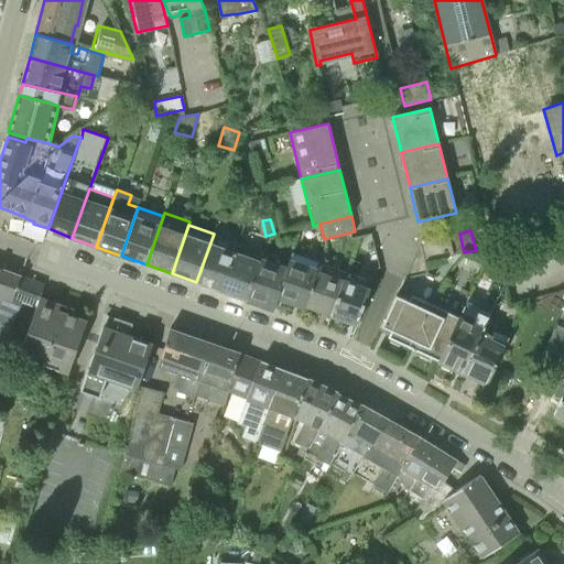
[(196,282),(221,291),(238,242),(214,234),(196,282)]
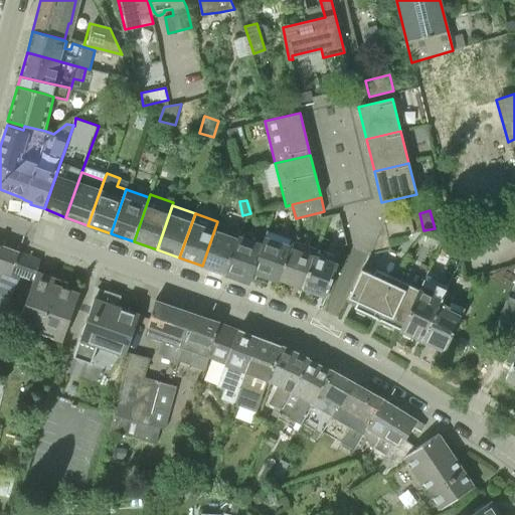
[(413,233),(423,230),(419,213),(409,215),(413,233)]
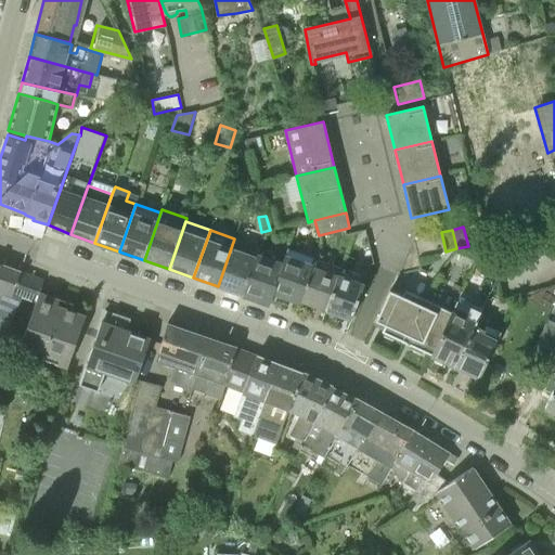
[(418,258),(446,252),(441,232),(421,237),(418,237),(417,235),(414,236),(412,242),(403,260),(396,275),(421,270),(418,258)]
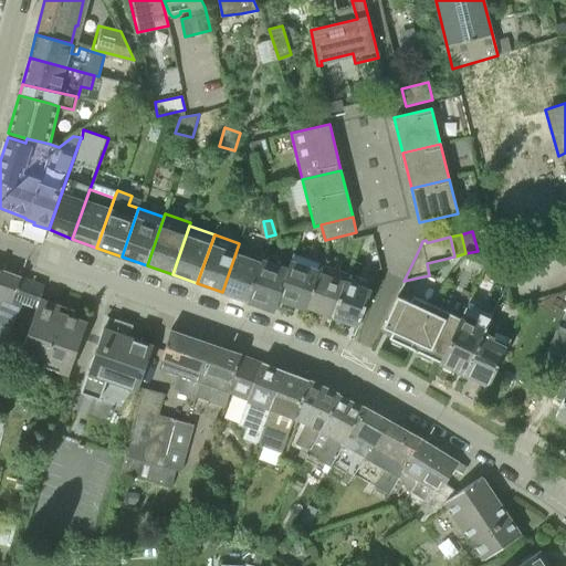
[(248,300),(264,253),(264,252),(239,243),(222,292),(247,301),(248,300)]
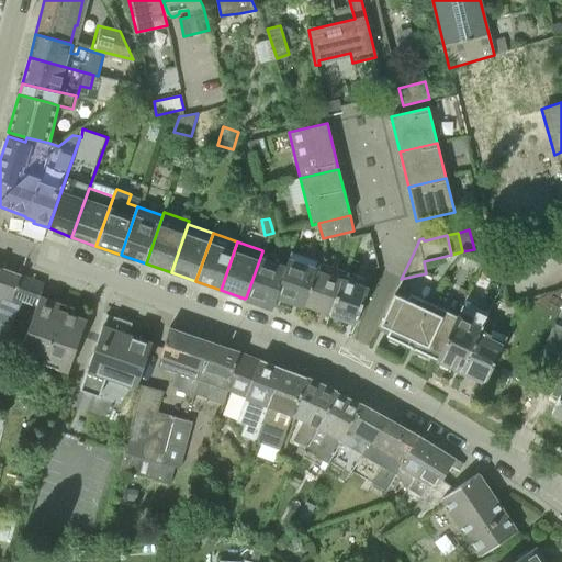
[(273,307),(278,295),(288,260),(262,251),(246,298),(273,307)]
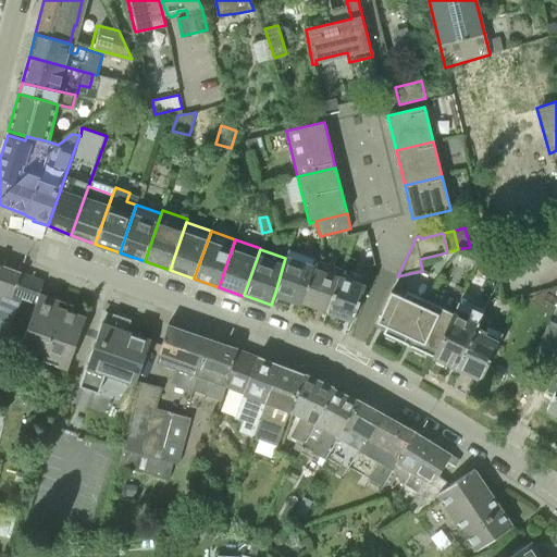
[(275,293),(300,302),(316,259),(288,249),(285,258),(275,293)]
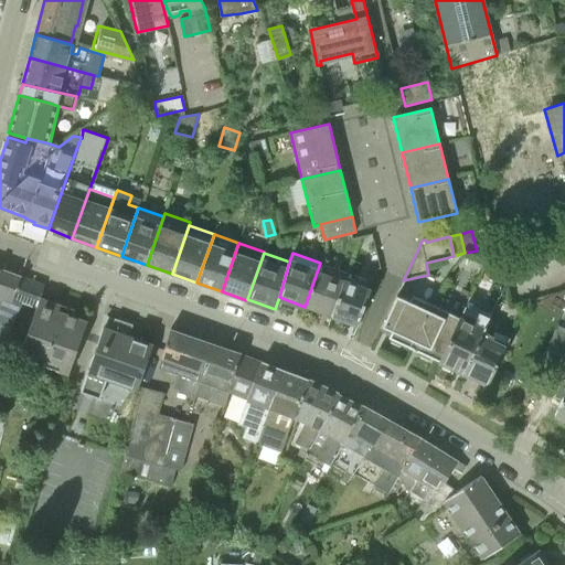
[(305,307),(332,317),(348,273),(320,263),(305,307)]
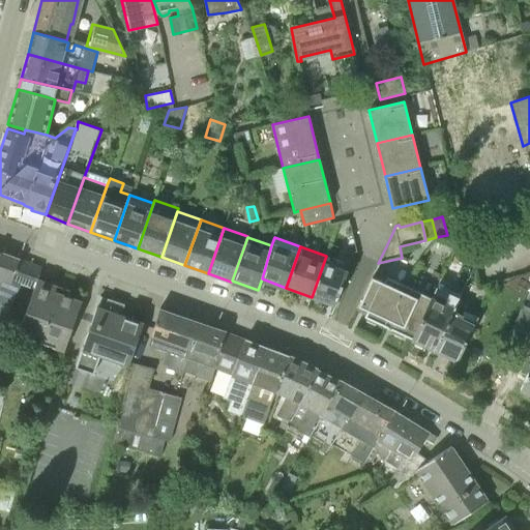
[(11,284),(12,282),(20,260),(0,253),(0,299),(6,282),(11,284)]
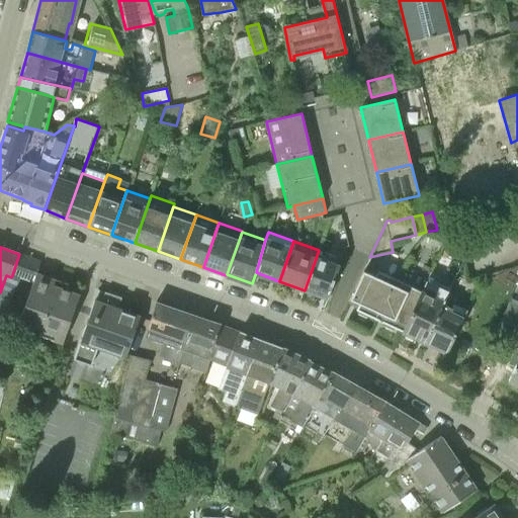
[(305,290),(328,298),(342,258),(319,250),(305,290)]
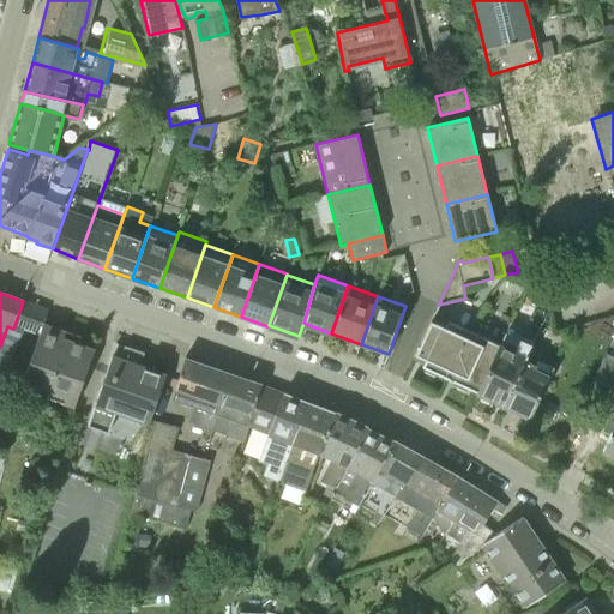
[(23,301),(14,326),(40,335),(22,386),(32,390),(31,392),(64,403),(62,404),(74,409),(95,350),(79,344),(82,337),(43,324),(48,309),(23,301)]
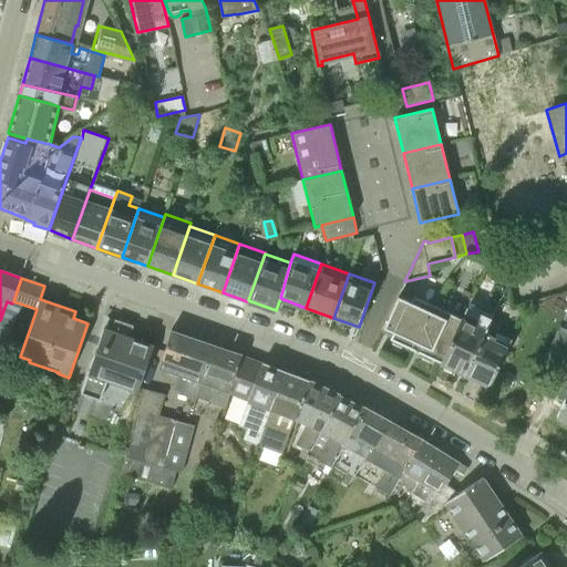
[(411,349),(429,310),(432,305),(413,296),(411,302),(398,296),(383,328),(393,332),(390,339),(411,349)]
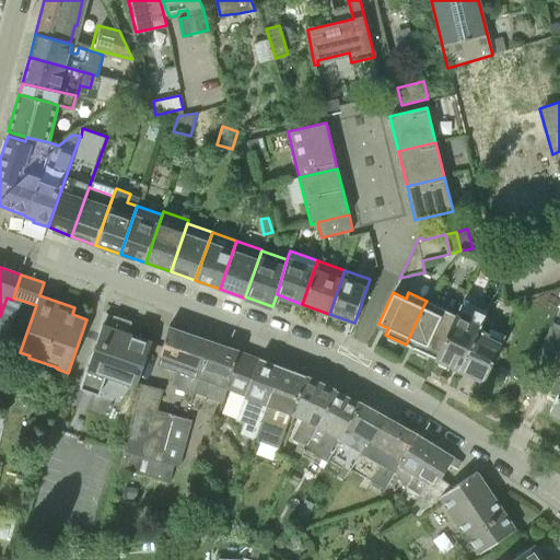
[(448,364),(461,370),(479,329),(486,315),(463,301),(456,313),(455,314),(434,358),(439,360),(439,364),(445,366),(448,364)]
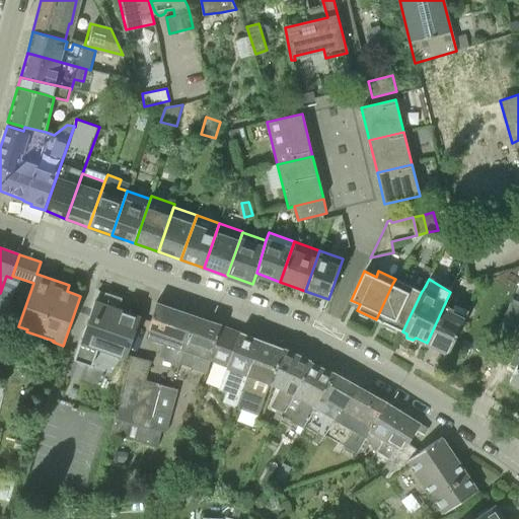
[(376,319),(402,331),(422,291),(405,284),(402,289),(392,284),(376,319)]
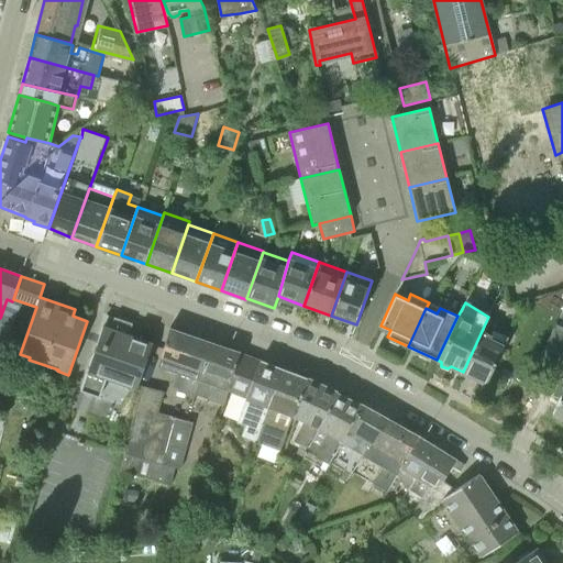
[(153,344),(129,335),(133,323),(116,318),(111,329),(105,327),(109,316),(106,315),(79,390),(98,397),(105,377),(138,389),(153,344)]
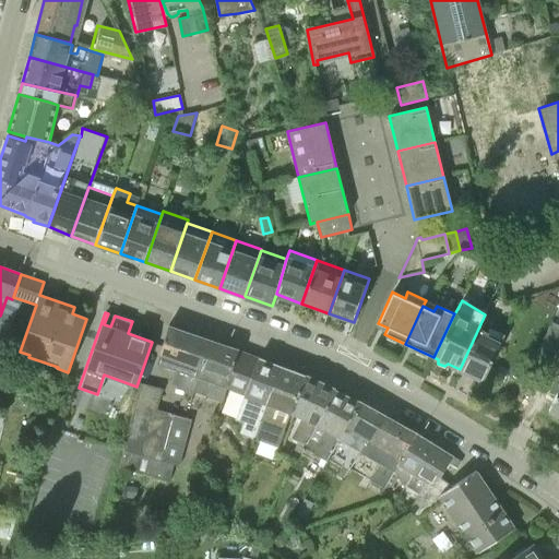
[(171,384),(188,390),(205,337),(168,324),(159,355),(156,363),(176,370),(171,384)]
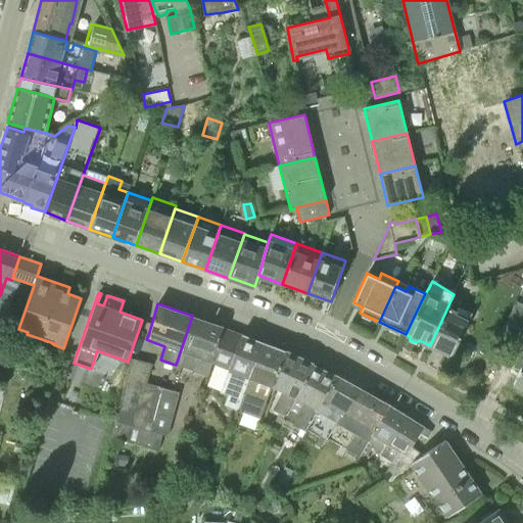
[(430,345),(452,355),(472,313),(458,305),(458,312),(447,307),(430,345)]
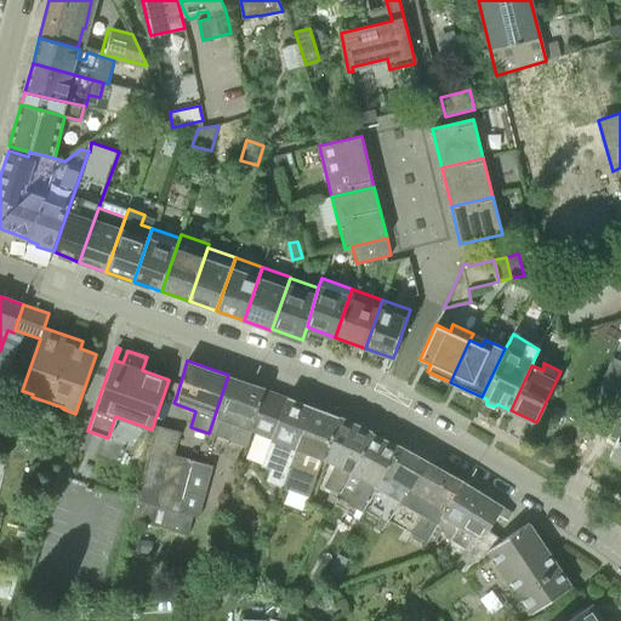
[(228,375),(209,433),(248,446),(252,431),(251,431),(260,405),(267,409),(273,392),(266,389),(266,388),(228,375)]
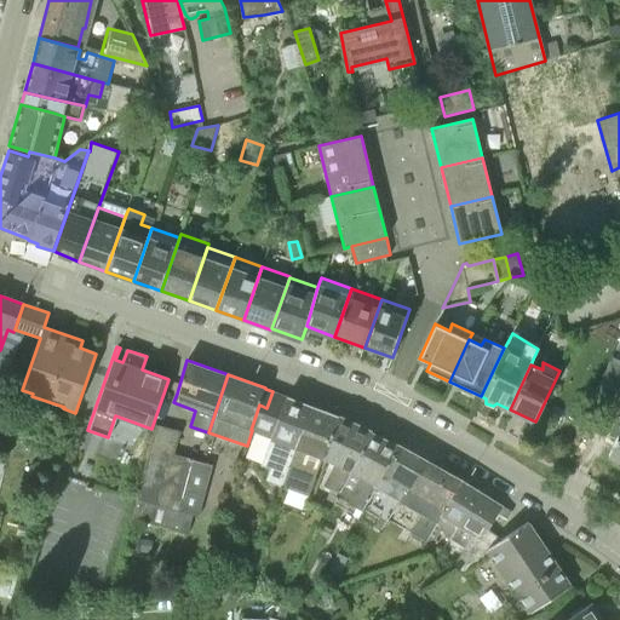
[(264,488),(277,494),(313,407),(287,397),(273,391),(267,408),(262,420),(276,425),(270,438),(280,443),(274,460),(274,461),(264,488)]
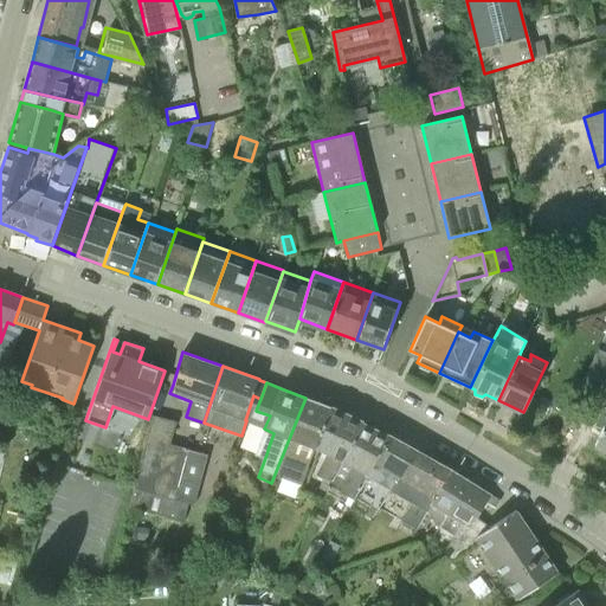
[(315,449),(317,450),(339,411),(331,407),(331,408),(305,398),(271,483),(274,483),(277,475),(301,484),(315,449)]
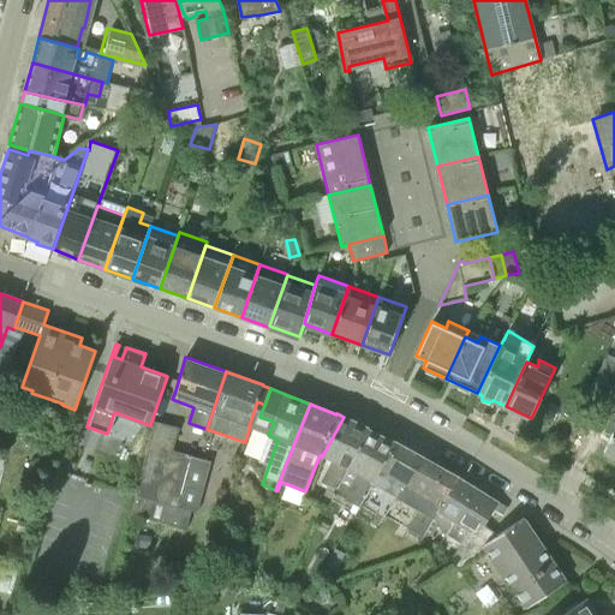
[(336,491),(336,489),(368,428),(344,417),(322,457),(332,461),(320,482),(328,487),(323,496),(329,499),(334,490),(336,491)]
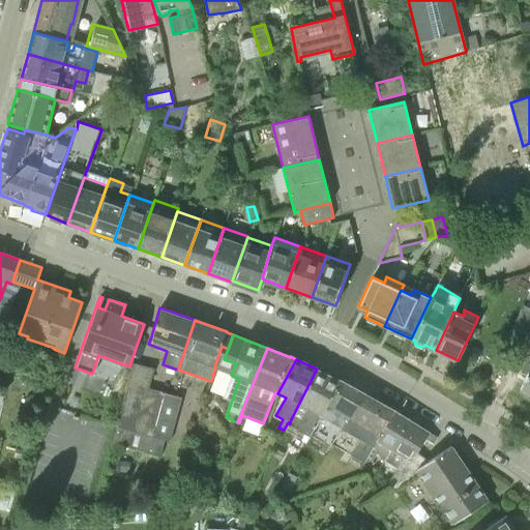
[(165,440),(170,442),(181,398),(163,392),(163,391),(149,388),(154,369),(134,363),(113,444),(160,457),(165,440)]
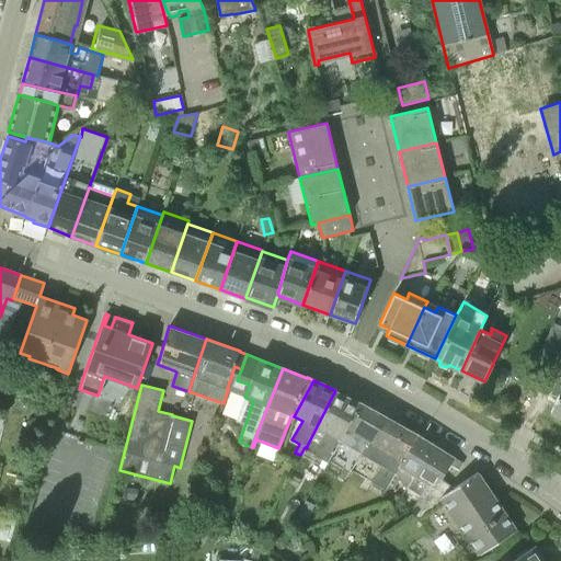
[(560,389),(550,413),(560,418),(560,389)]
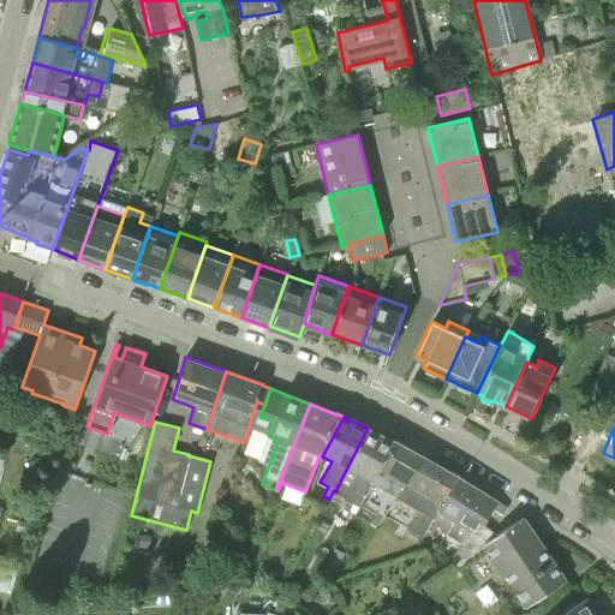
[(369,489),(372,484),(394,441),(387,437),(387,439),(368,428),(336,489),(347,495),(344,500),(353,505),(347,515),(345,514),(340,523),(347,527),(363,499),(371,503),(377,494),(369,489)]
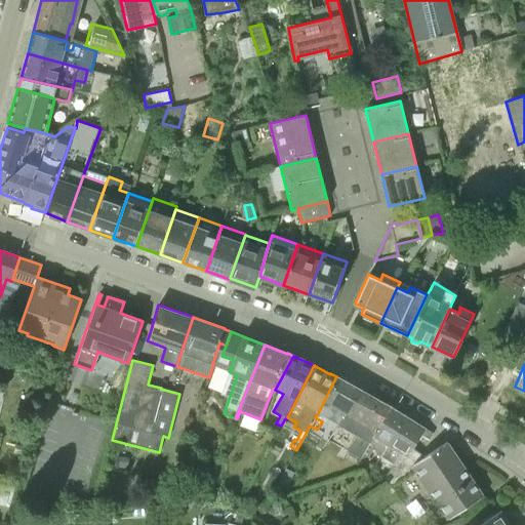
[(318,413),(337,425),(357,388),(336,376),(318,413)]
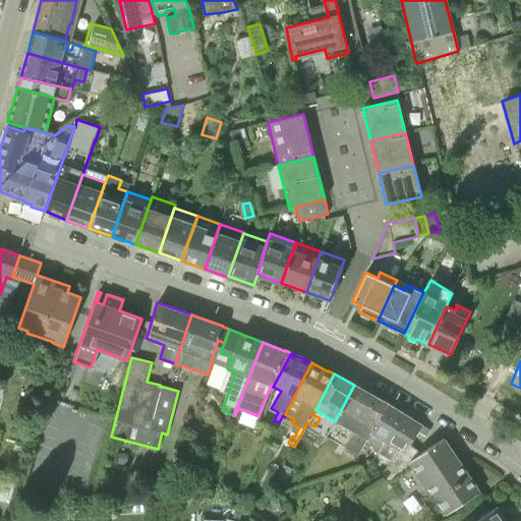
[(342,425),(367,440),(388,404),(354,385),(335,421),(326,439),(332,443),(342,425)]
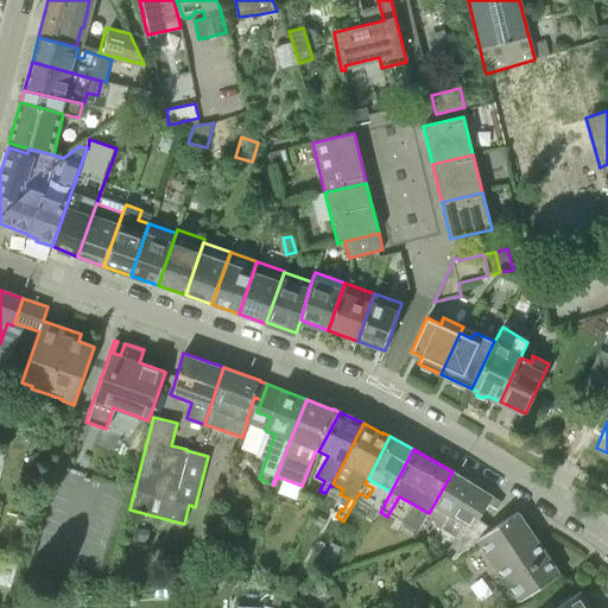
[(441,529),(442,527),(449,515),(453,517),(472,483),(453,472),(429,513),(428,514),(432,517),(437,526),(441,529)]
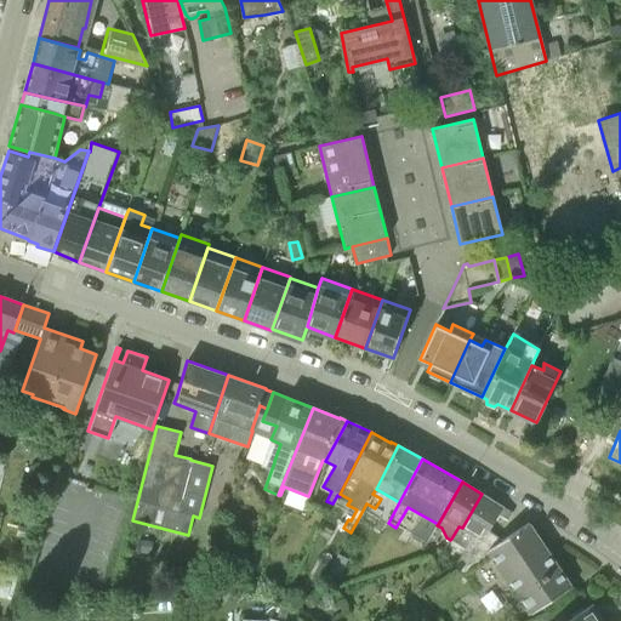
[(451,539),(467,547),(474,536),(476,536),(486,534),(488,530),(497,514),(507,520),(512,513),(482,494),(462,528),(459,527),(451,539)]
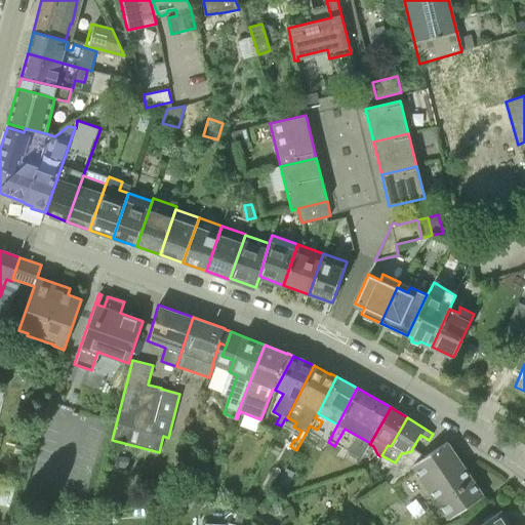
[(426,456),(412,448),(411,451),(402,453),(401,453),(395,462),(384,480),(392,486),(416,470),(449,519),(484,495),(447,441),(426,456)]
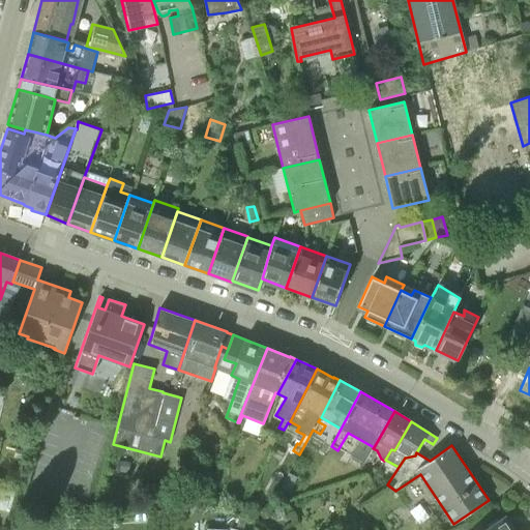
[(508,529),(501,520),(484,529),(508,529)]
